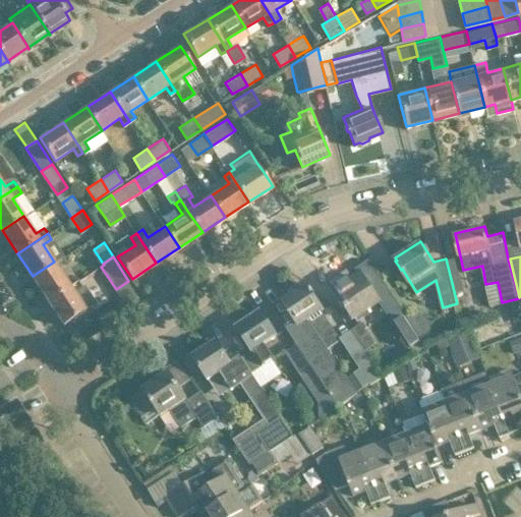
[(339,283),(337,285),(348,303),(345,304),(353,318),(380,300),(383,297),(391,309),(387,312),(410,347),(411,346),(422,339),(422,338),(408,316),(369,257),(355,267),(356,268),(350,272),(352,275),(350,276),(349,275),(348,275),(349,277),(340,283),(339,281),(338,282),(339,283)]
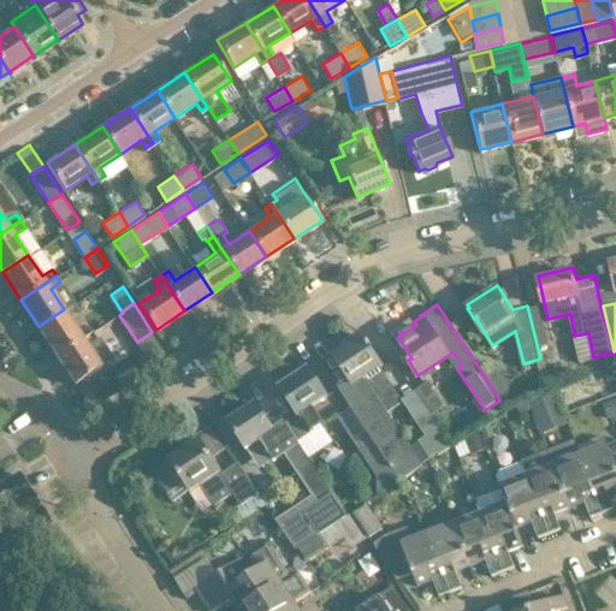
[(39,326),(57,354),(83,337),(93,331),(88,325),(78,331),(64,309),(39,326)]
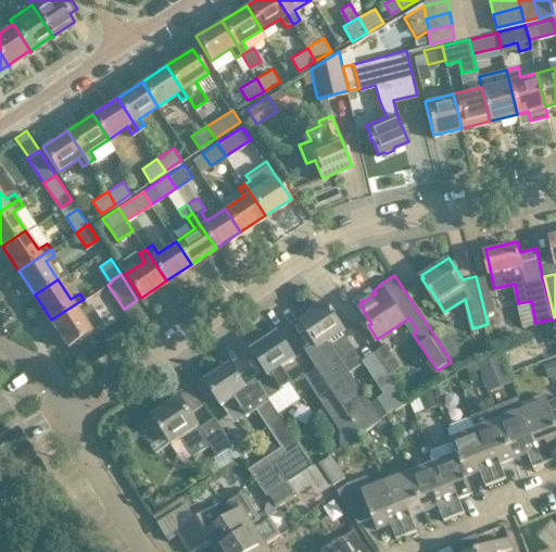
[(84,299),(75,304),(51,320),(68,346),(91,330),(78,310),(87,304),(84,299)]
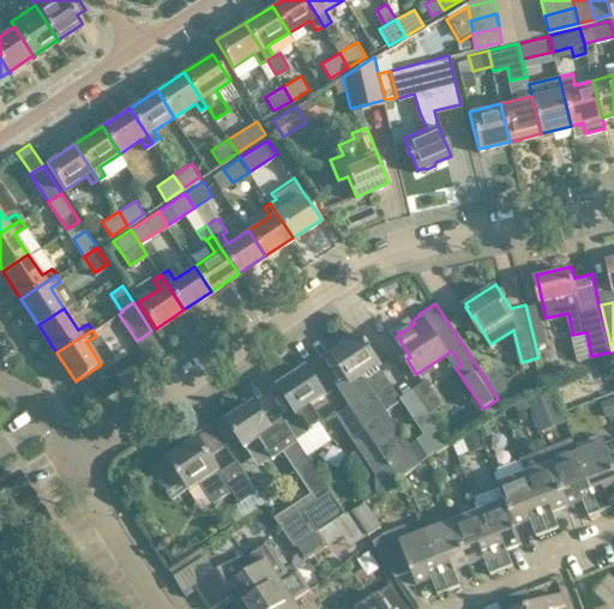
[(399,476),(422,460),(374,389),(390,379),(379,362),(383,360),(368,339),(366,341),(360,330),(342,342),(344,345),(333,353),(349,377),(337,384),(351,404),(372,435),(392,464),(399,476)]
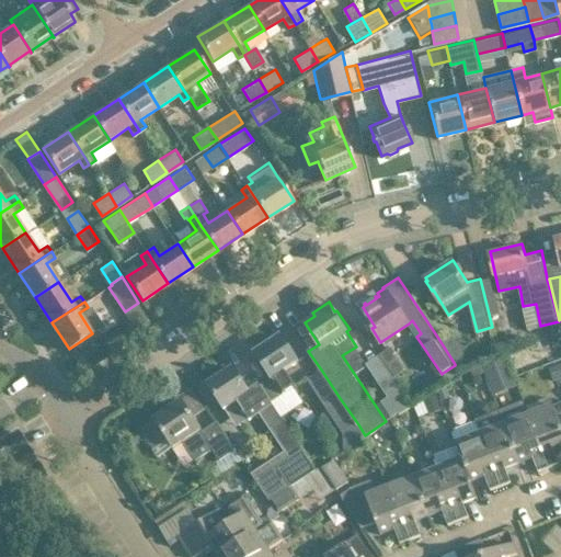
[(272,376),(261,383),(272,399),(297,384),(286,368),(299,361),(290,349),(293,348),(289,343),(288,344),(282,333),(255,351),(272,376)]
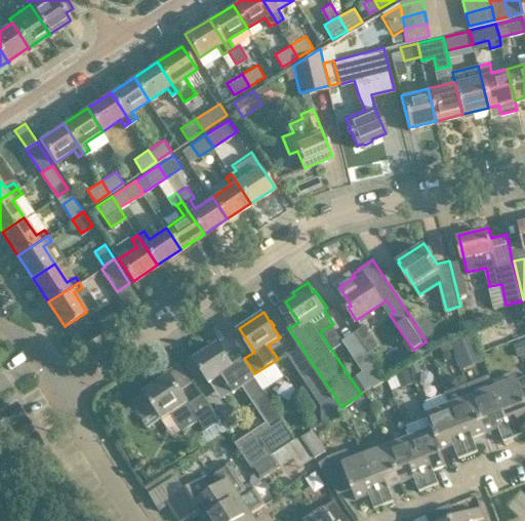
[(524,334),(514,339),(518,352),(524,349),(524,334)]
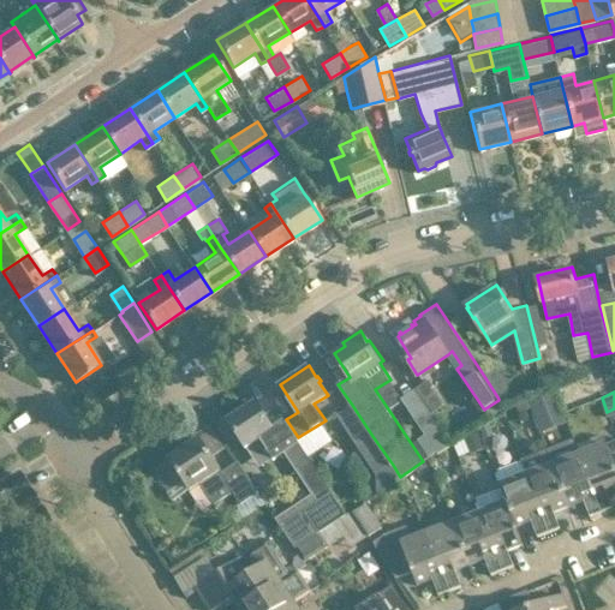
[(296,545),(298,544),(318,531),(318,532),(347,513),(294,435),(281,414),(270,422),(256,400),(228,418),(248,447),(262,437),(274,456),(285,449),(314,492),(276,518),(296,545)]
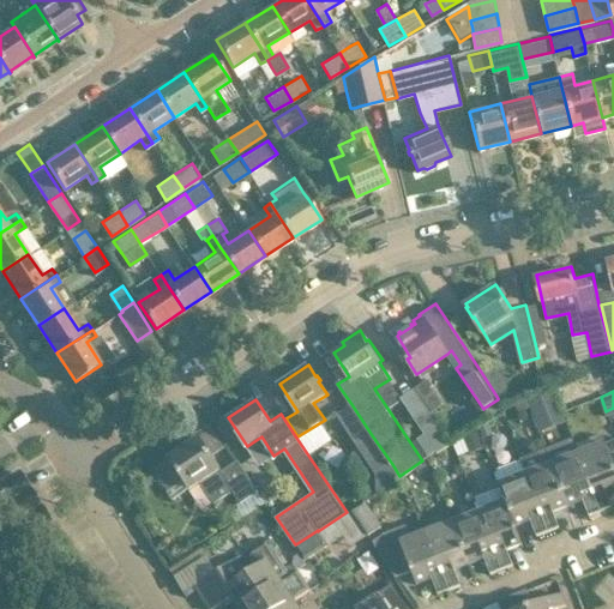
[(351,404),(337,412),(378,474),(392,464),(372,435),(351,404)]
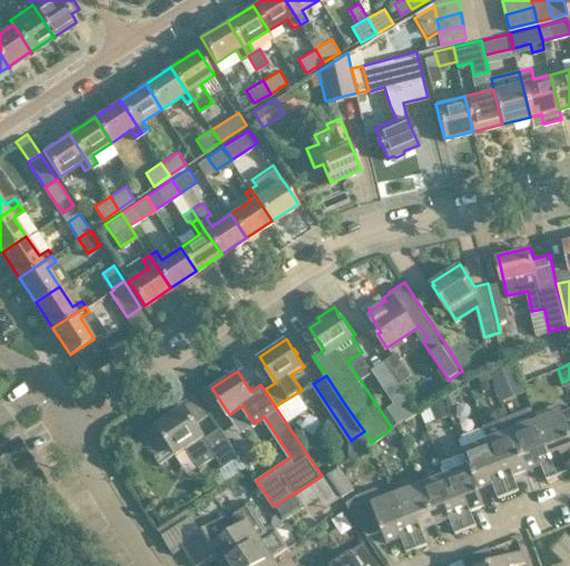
[(419,410),(400,382),(387,390),(394,401),(405,418),(419,410)]
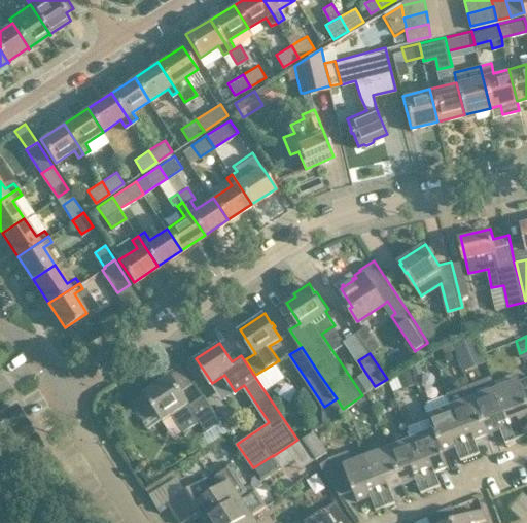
[(512,382),(497,387),(517,438),(525,433),(520,419),(526,416),(526,375),(522,378),(519,371),(508,374),(512,382)]
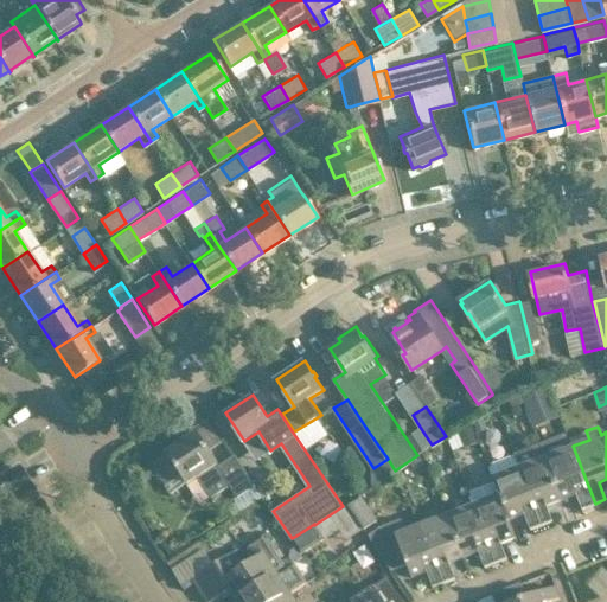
[(180,468),(189,481),(198,474),(212,495),(230,484),(238,495),(255,484),(235,453),(219,463),(197,431),(168,450),(168,452),(153,462),(167,482),(168,481),(166,478),(180,468)]
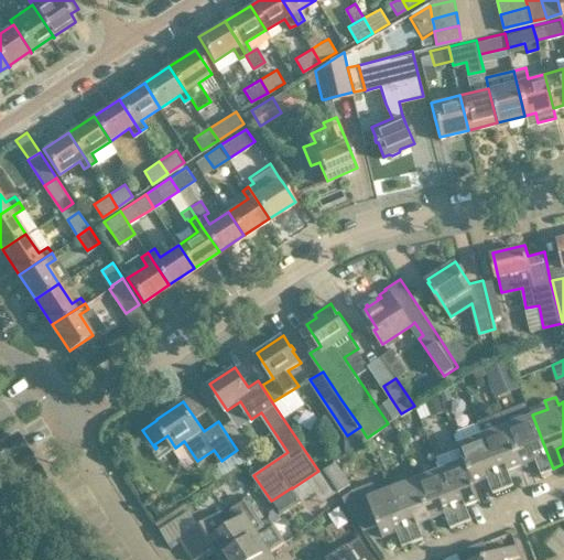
[(478,419),(484,434),(505,486),(514,483),(508,467),(522,462),(508,423),(502,410),(478,419)]
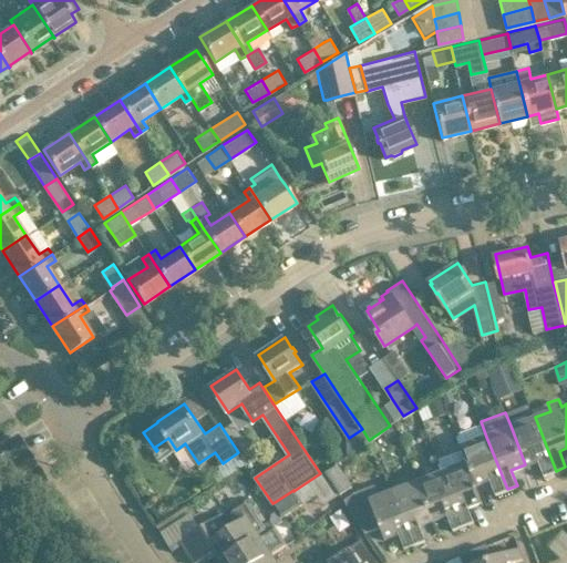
[(511,426),(525,464),(538,459),(545,474),(555,471),(535,417),(511,426)]
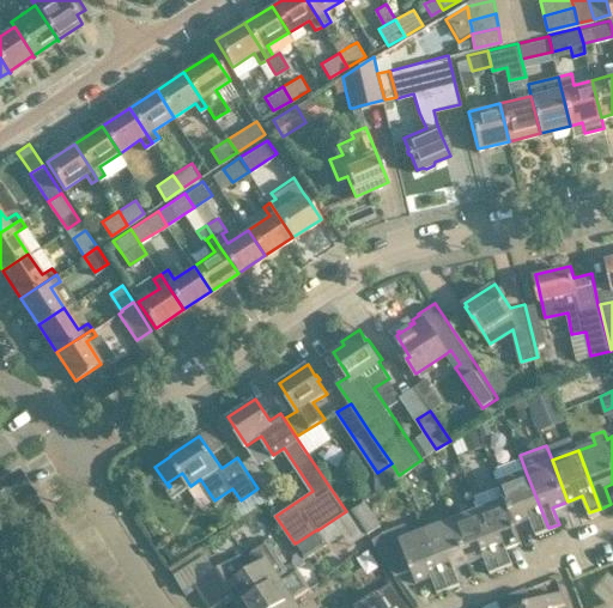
[(501,485),(507,498),(515,522),(530,516),(536,533),(548,528),(526,472),(520,455),(498,463),(495,469),(499,481),(501,485)]
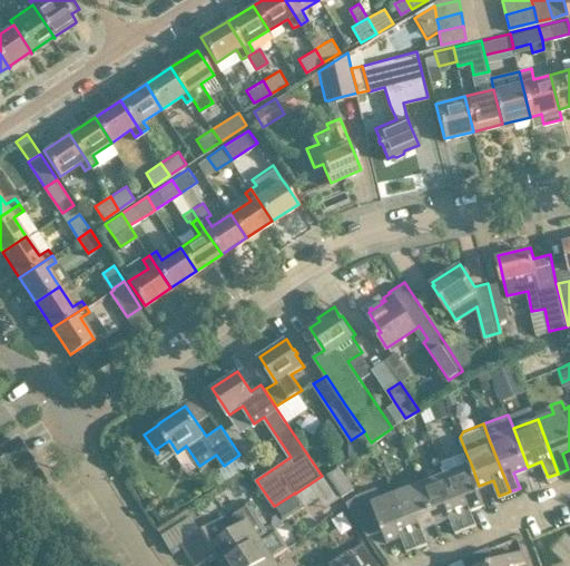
[(446,472),(445,474),(467,527),(477,524),(471,508),(485,503),(479,486),(471,464),(465,451),(444,459),(442,464),(446,472)]
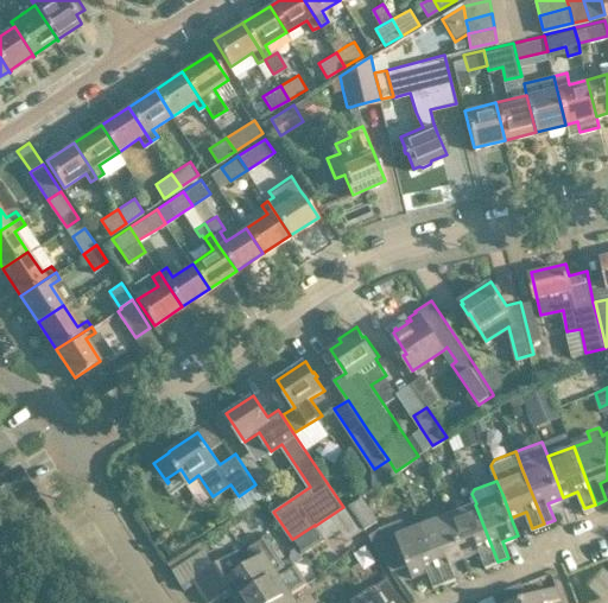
[(356,512),(369,503),(362,493),(349,501),(356,512)]
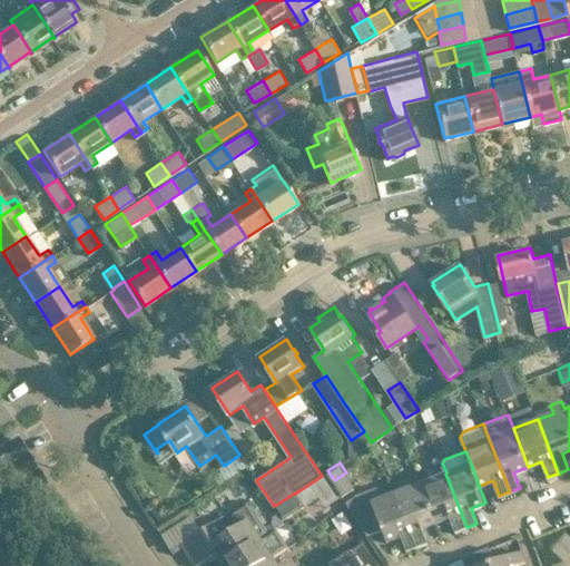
[(445,474),(422,482),(436,520),(450,516),(455,532),(467,527),(445,474)]
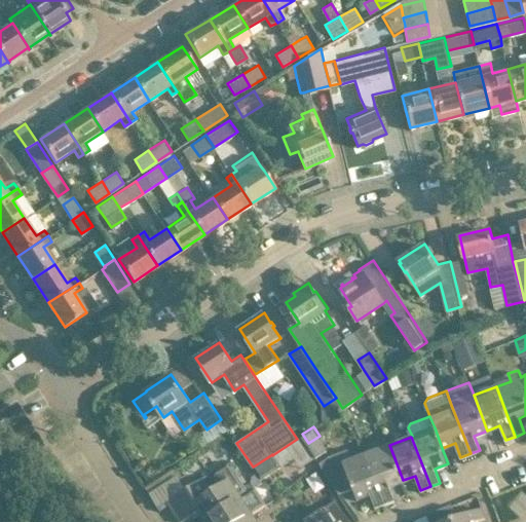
[(389,445),(367,453),(386,504),(395,499),(389,485),(403,480),(389,445)]
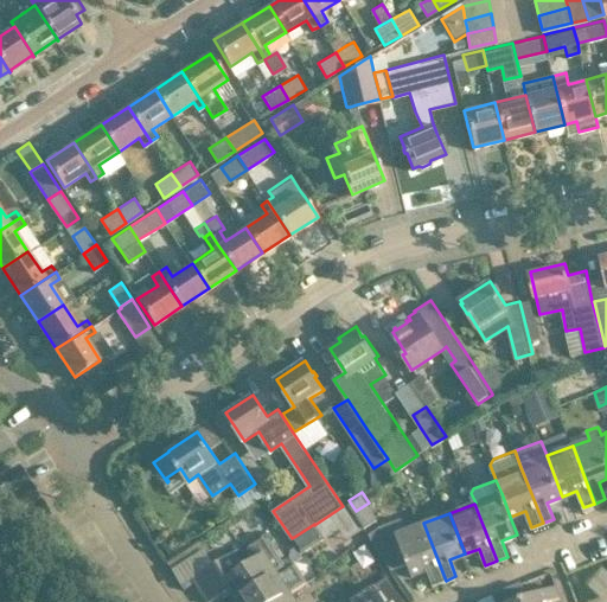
[(434,586),(446,581),(423,523),(407,530),(402,518),(382,524),(369,532),(393,569),(407,562),(411,575),(427,569),(434,586)]
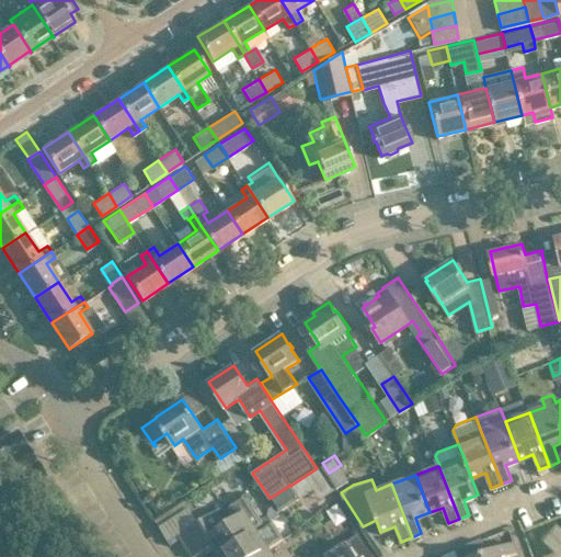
[(290,485),(272,497),(279,508),(298,496),(290,486),(290,485)]
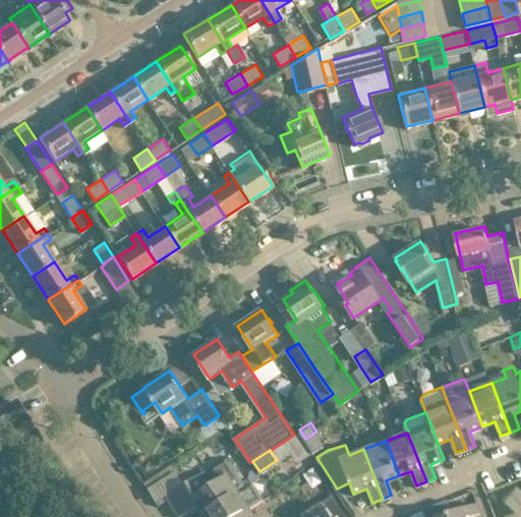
[(197,516),(198,516),(252,482),(251,480),(246,484),(227,455),(166,496),(180,516),(197,505),(203,513),(197,516)]
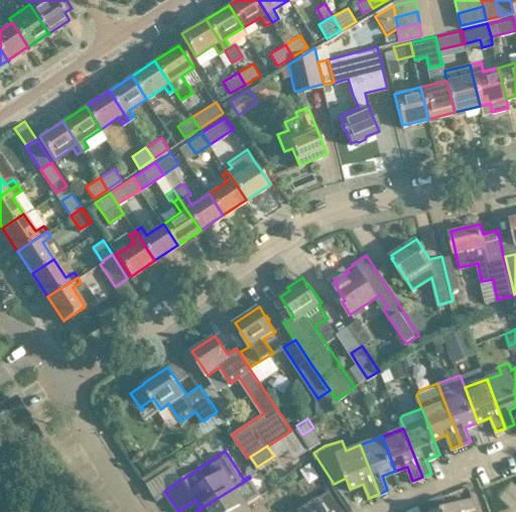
[(313,459),(301,466),(311,484),(324,478),(313,459)]
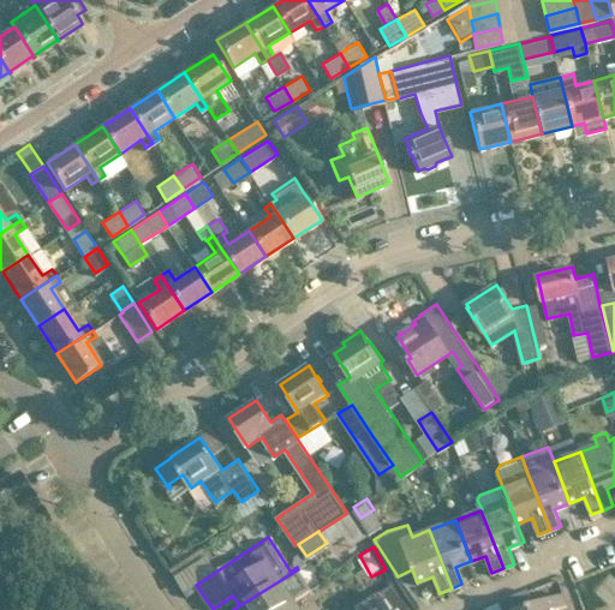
[(275,609),(310,587),(298,569),(234,609),(275,609)]
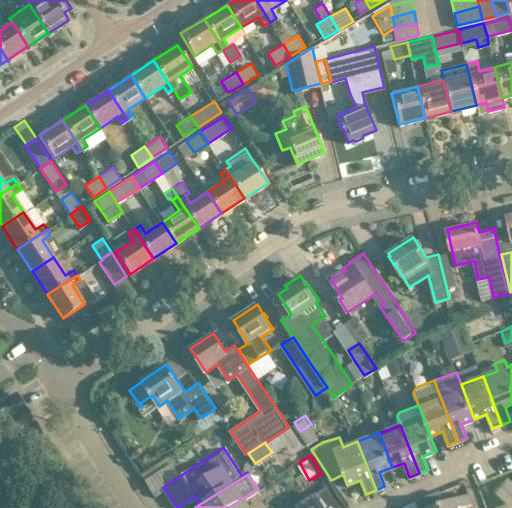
[(259,491),(258,489),(229,507),(250,507),(245,500),(259,491)]
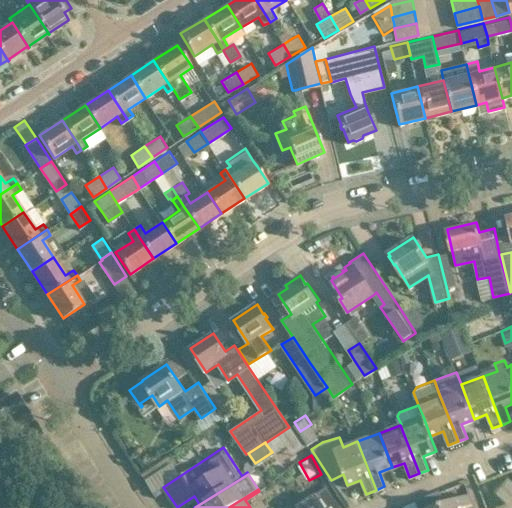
[(415,499),(418,507),(458,507),(459,507),(472,503),(469,493),(444,502),(440,490),(415,499)]
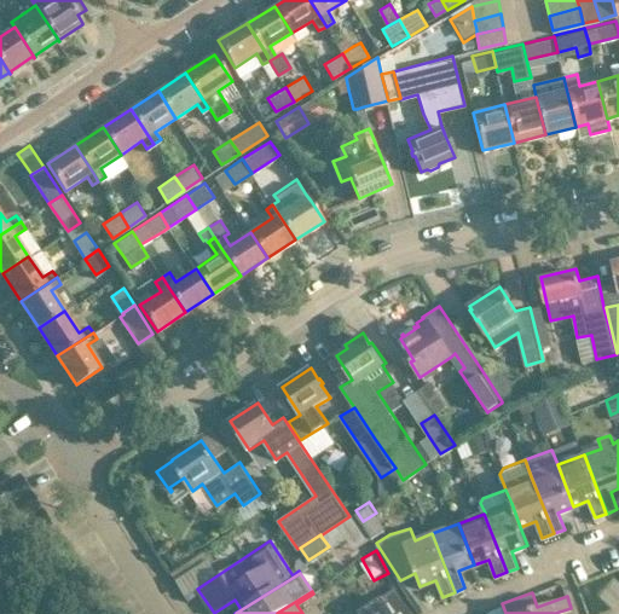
[(393,613),(382,595),(358,610),(360,613),(393,613)]
